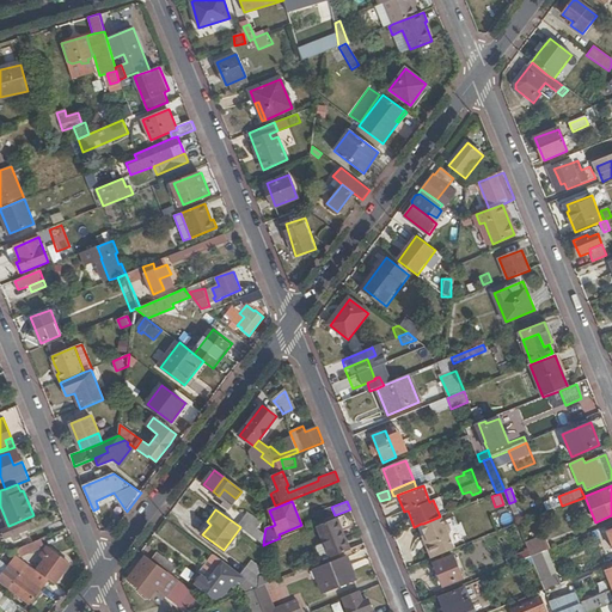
[(240,527),(263,545),(264,534),(257,528),(261,522),(249,513),(239,526),(240,527)]
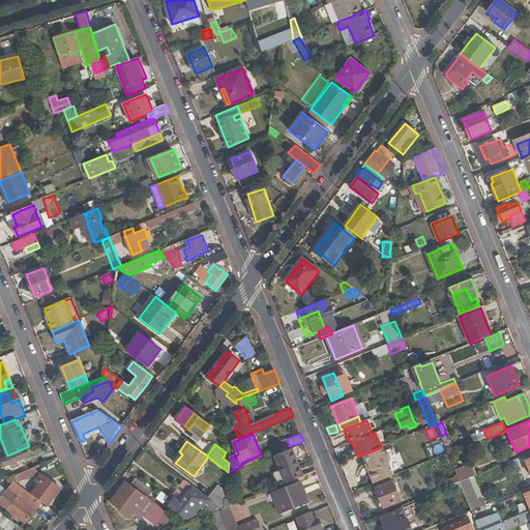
[(278,487),(303,476),(296,458),(302,454),(299,445),(274,455),(281,470),(273,473),(278,487)]
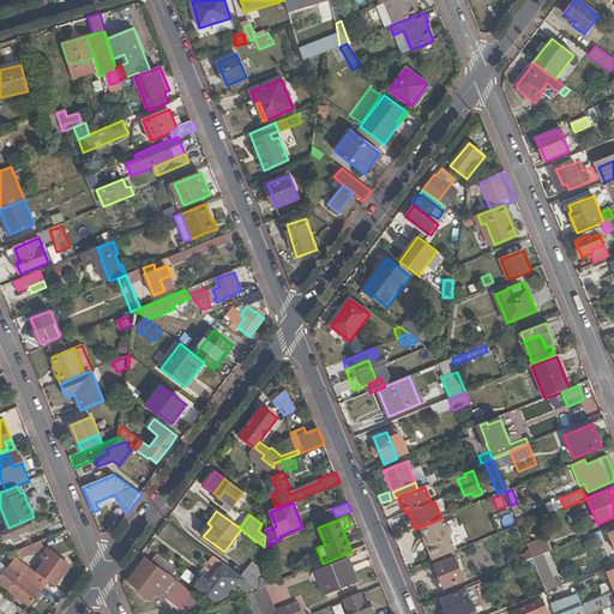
[(446,523),(444,517),(441,518),(425,525),(422,525),(427,537),(431,545),(428,549),(432,558),(437,560),(457,551),(451,536),(453,533),(450,525),(446,523)]
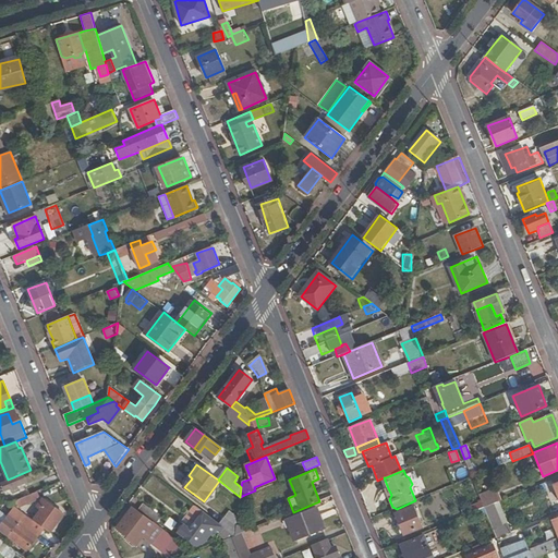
[(0,493),(10,489),(12,493),(16,490),(14,487),(26,483),(23,475),(0,484),(0,493)]
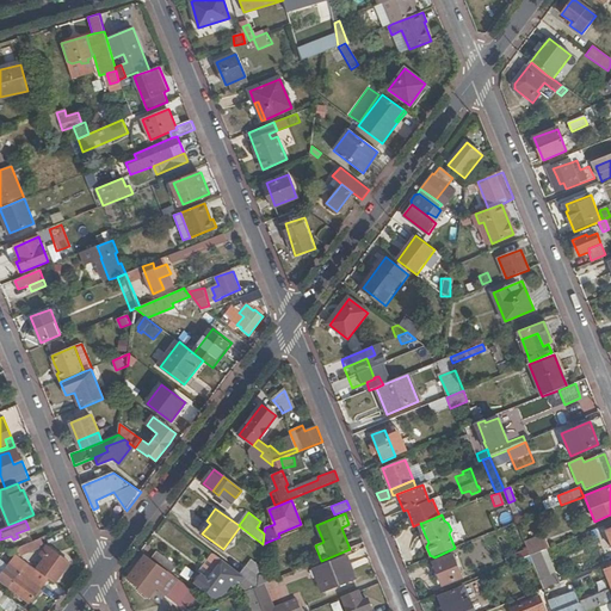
[(534,531),(522,535),(530,556),(541,553),(545,550),(547,549),(542,536),(538,537),(536,531),(536,530),(534,531)]
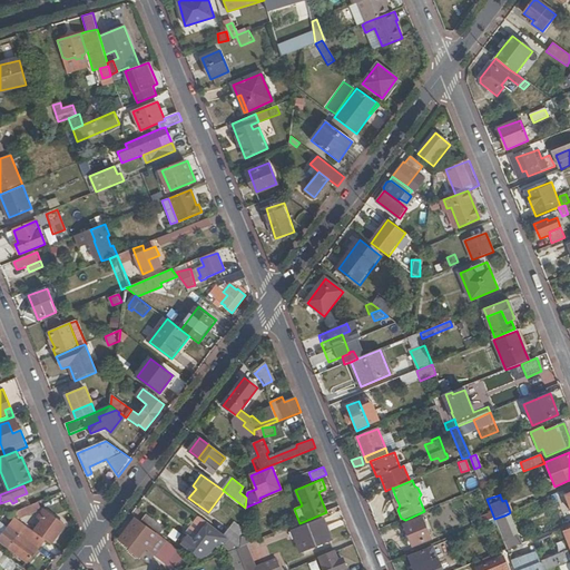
[(539,514),(546,511),(540,501),(534,505),(539,514)]
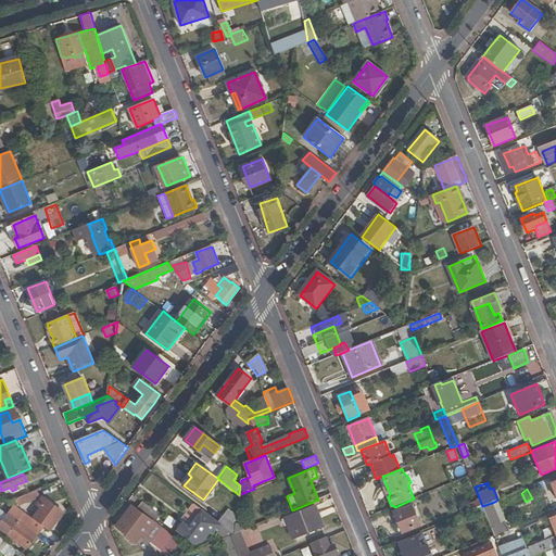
[(37,490),(10,501),(16,505),(19,506),(40,497),(37,490)]
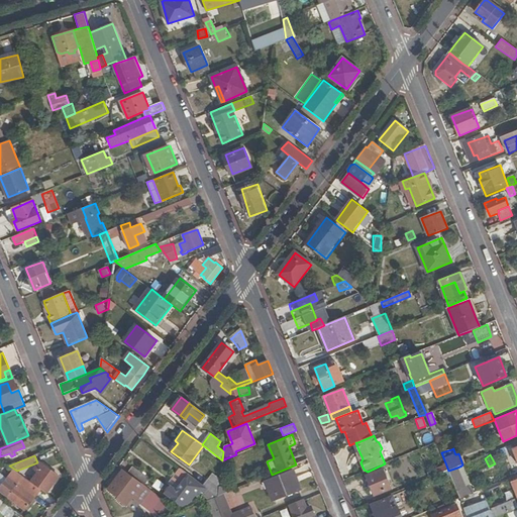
[(222,460),(218,497),(222,495),(228,493),(226,458),(222,460)]
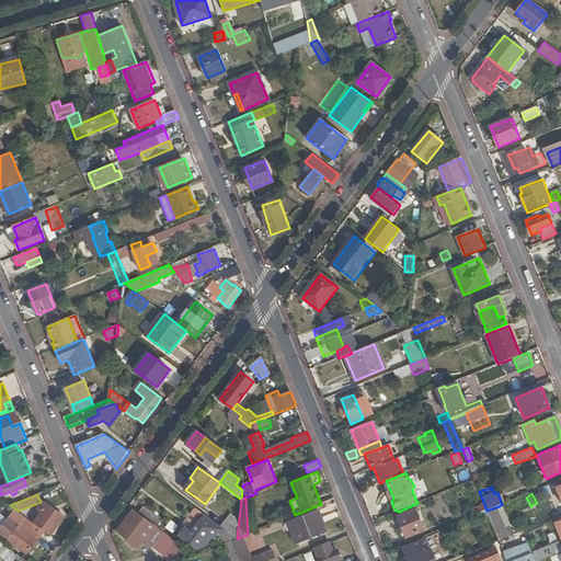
[(45,530),(50,535),(65,516),(44,501),(38,508),(44,513),(36,524),(45,530)]
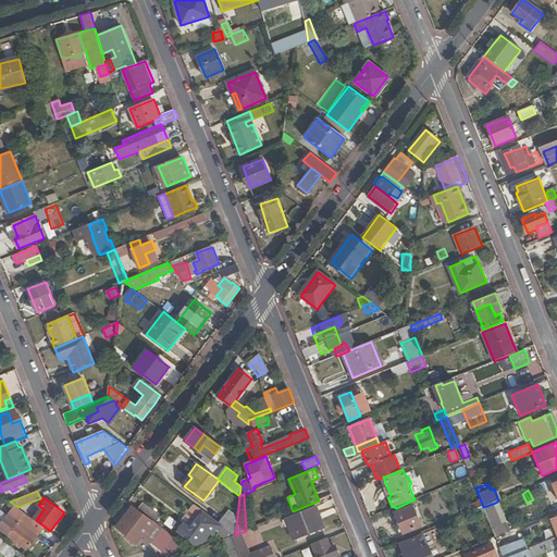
[(159,515),(144,503),(138,510),(153,521),(159,515)]
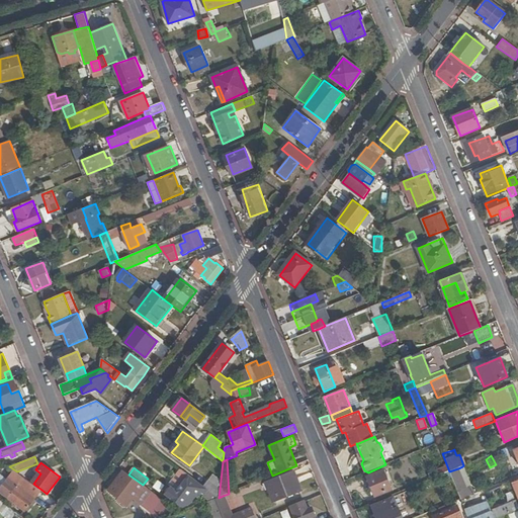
[(458,468),(449,471),(461,500),(469,496),(459,470),(458,468)]
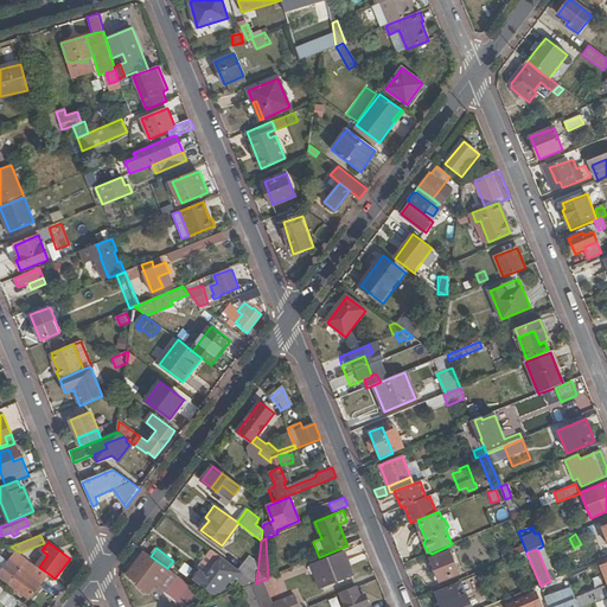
[(538,551),(550,581),(556,579),(543,549),(538,551)]
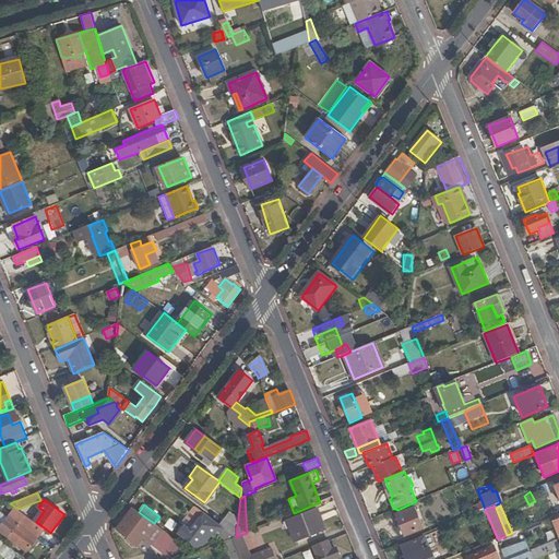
[(204,513),(195,507),(181,523),(185,525),(191,531),(203,514),(204,513)]
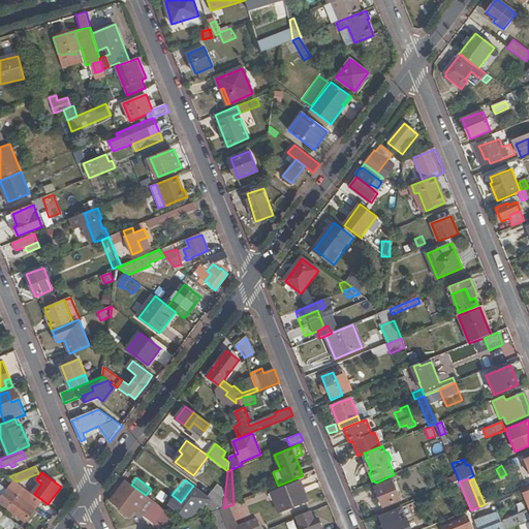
[(11,485),(0,500),(0,502),(26,522),(38,505),(42,500),(34,494),(18,481),(16,480),(11,485)]
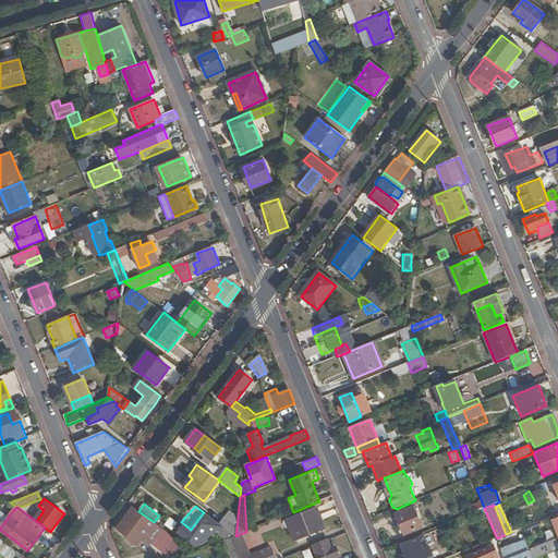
[(395,514),(403,535),(423,528),(414,507),(395,514)]
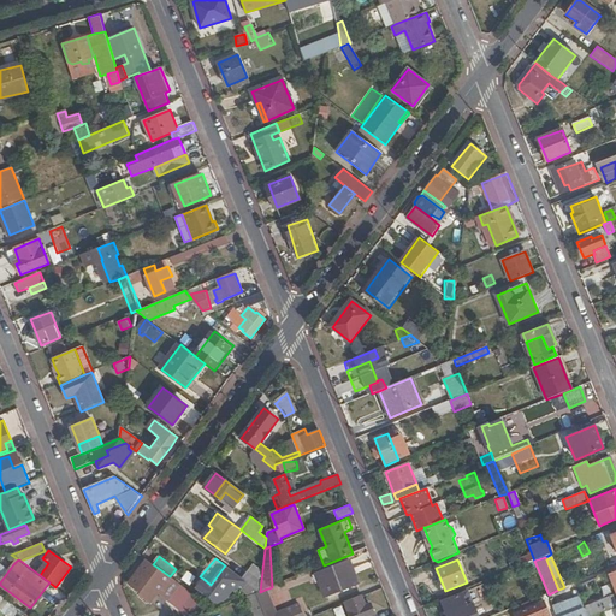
[(326,597),(357,585),(348,561),(317,574),(326,597)]
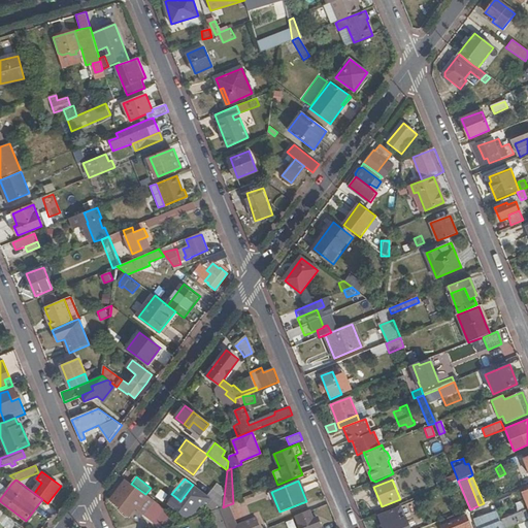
[(154,501),(136,488),(135,489),(127,482),(111,500),(121,508),(120,510),(128,518),(136,508),(143,515),(158,527),(175,519),(154,502),(154,501)]
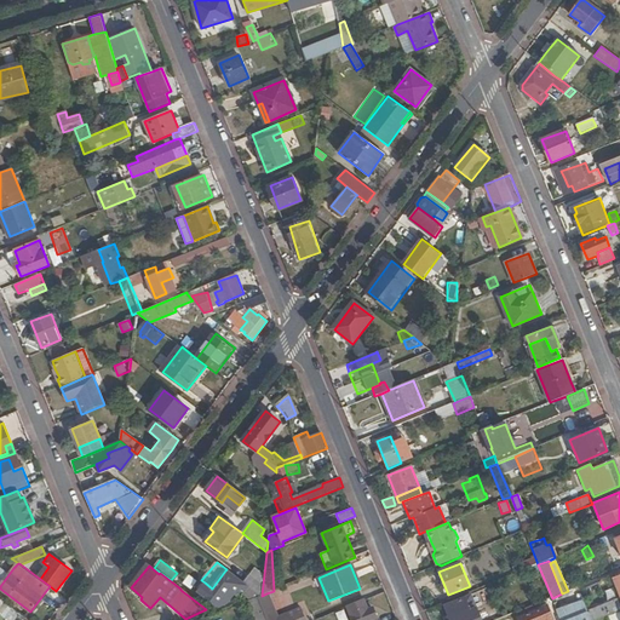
[(212,589),(205,583),(199,591),(217,606),(227,604),(234,595),(235,596),(244,585),(225,570),(212,589)]
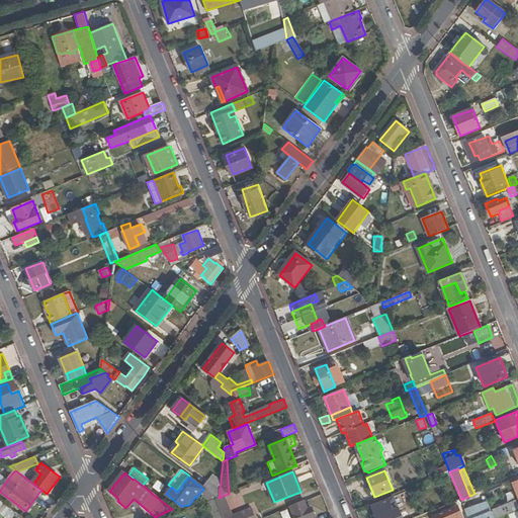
[(155,488),(162,493),(166,486),(159,481),(155,488)]
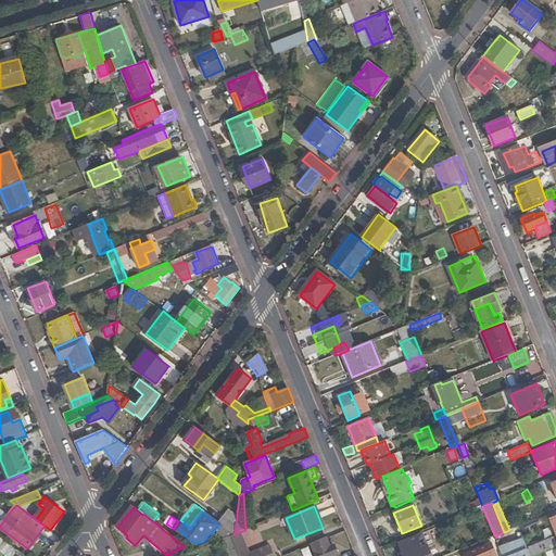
[(222,525),(229,531),(235,525),(224,516),(218,522),(222,525)]
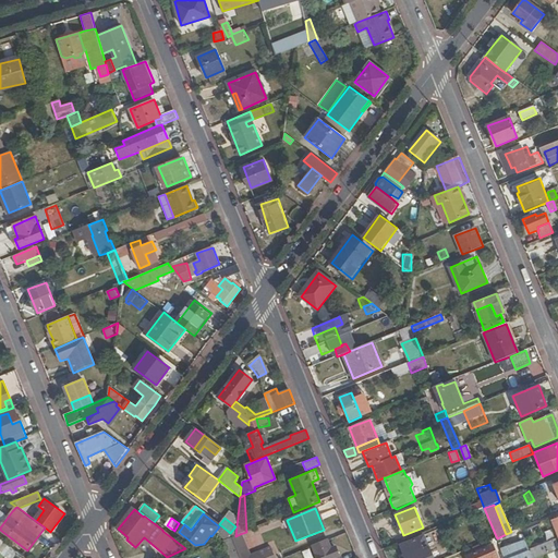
[(502,552),(505,557),(535,557),(557,549),(557,519),(554,521),(557,531),(557,538),(523,553),(520,544),(502,552)]
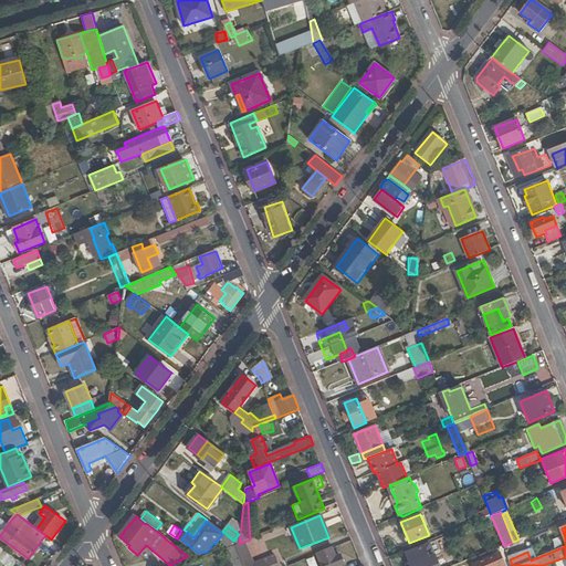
[(230,545),(233,541),(226,534),(221,540),(230,545)]
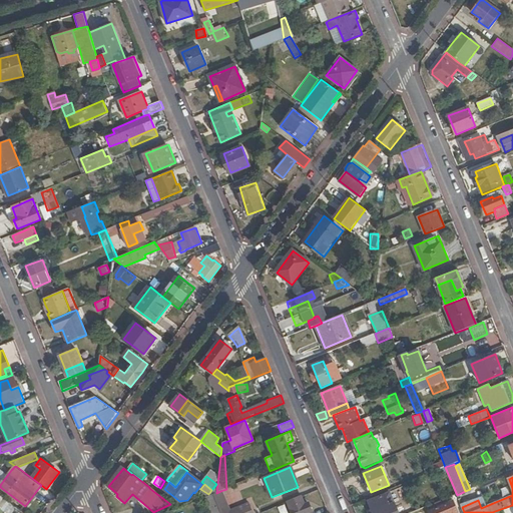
[(213,494),(220,512),(229,512),(220,491),(216,493),(213,494)]
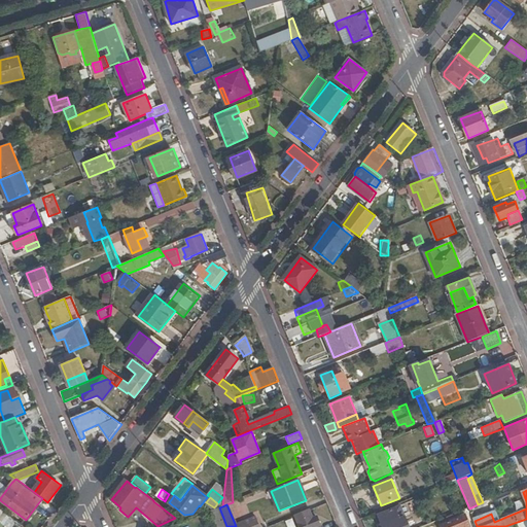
[(379,515),(383,526),(408,526),(400,506),(379,515)]
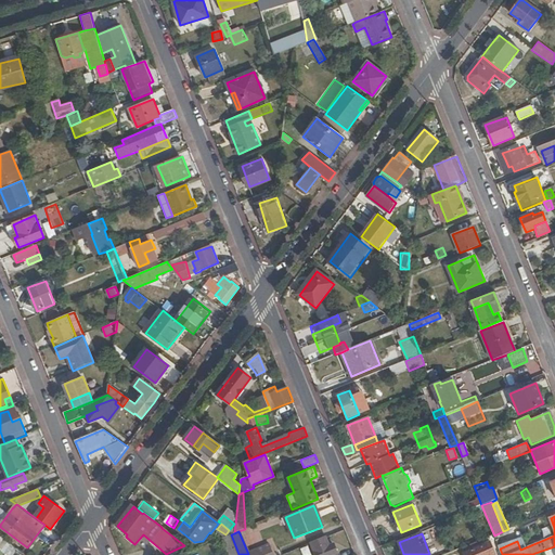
[(239,554),(231,534),(220,539),(227,554),(239,554)]
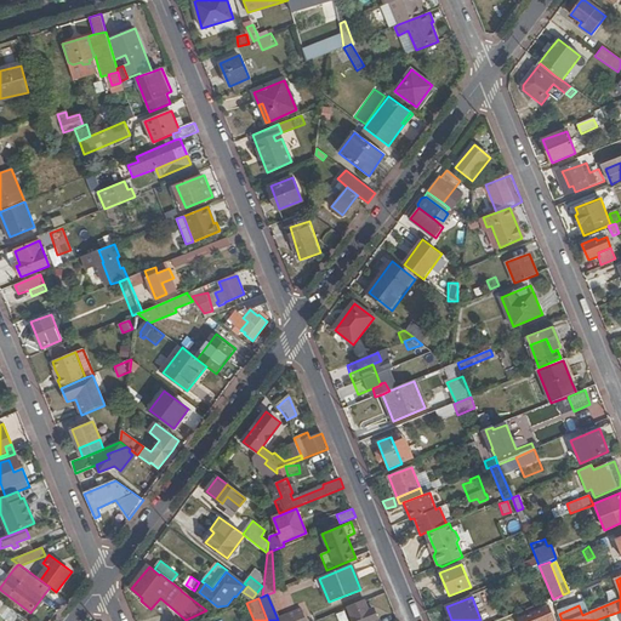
[(374,620),(376,620),(372,610),(368,611),(364,603),(348,609),(352,620),(374,620)]
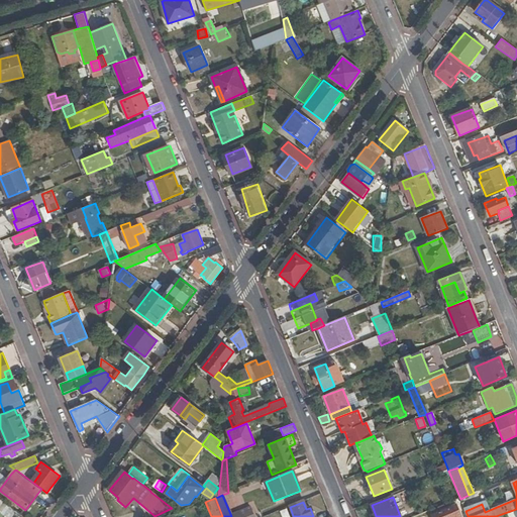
[(9,504),(1,513),(6,516),(11,516),(17,511),(9,504)]
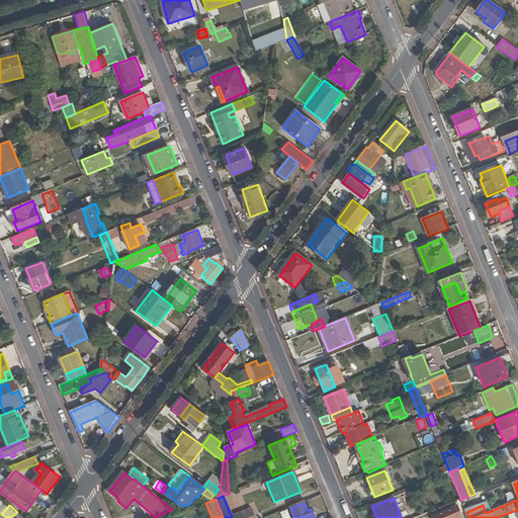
[(434,517),(459,517),(463,517),(458,506),(434,516),(434,517)]
